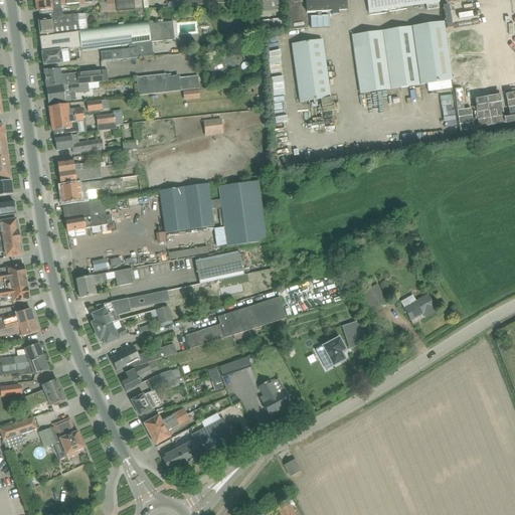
[(35,0),(37,12),(39,11),(47,11),(52,10),(61,9),(61,5),(84,3),(92,3),(92,0),(35,0)]
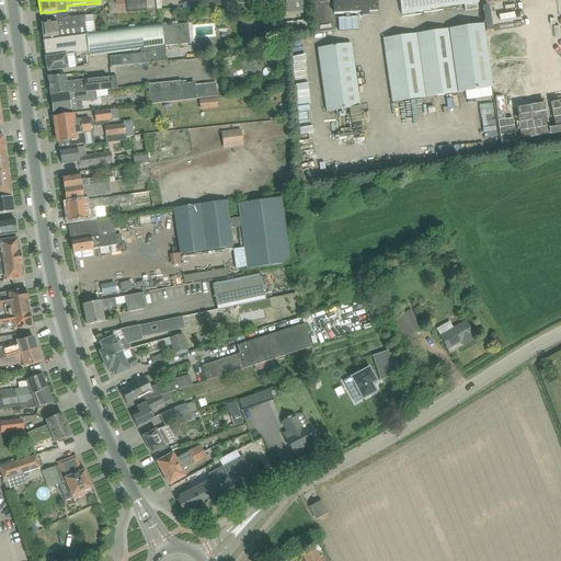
[(293,0),(286,0),(287,12),(309,10),(307,0),(293,0)]
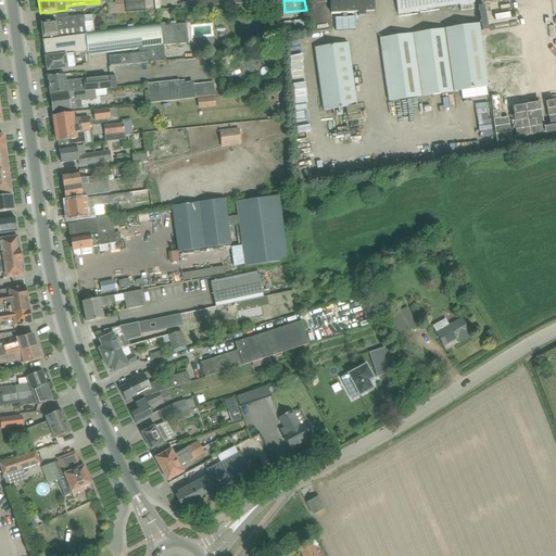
[(306,0),(313,34),(332,30),(330,14),(358,13),(358,16),(374,15),(373,0),(306,0)]
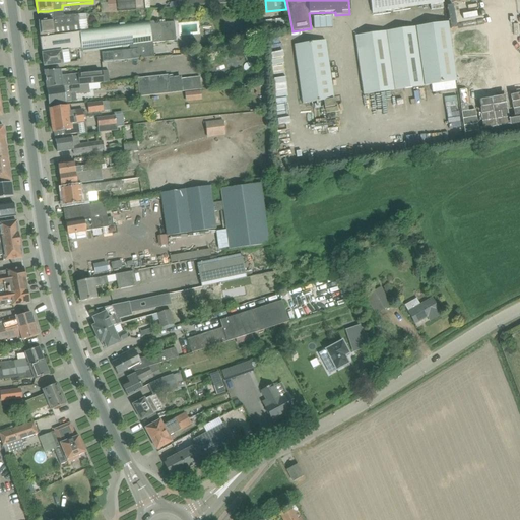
[(371,0),(373,12),(402,8),(431,4),(432,10),(443,8),(443,2),(443,0),(453,0),(454,0),(456,0),(371,0)]
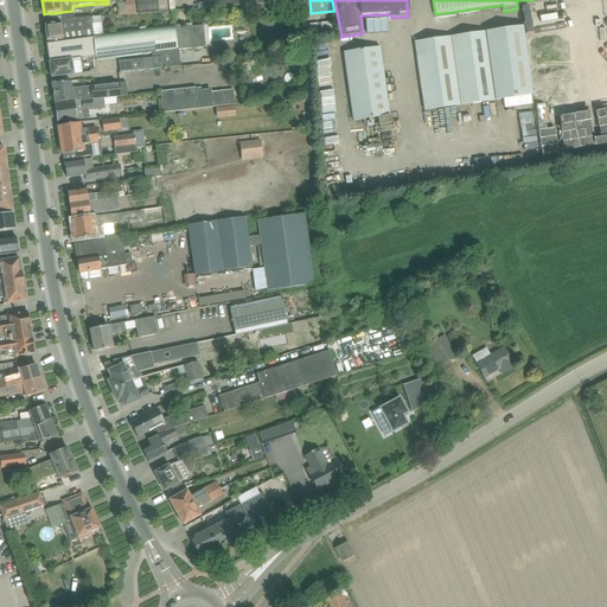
[(219,8),(217,12),(218,17),(221,19),(225,18),(228,16),(228,11),(224,8),(219,8)]
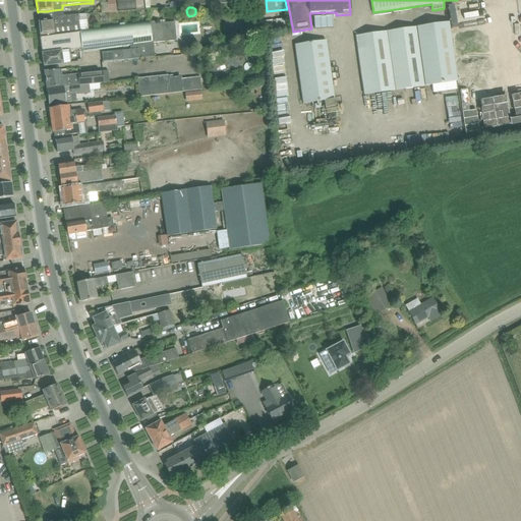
[(325,16),(325,12),(321,12),(321,16),(314,17),(314,30),(333,29),(332,16),(325,16)]
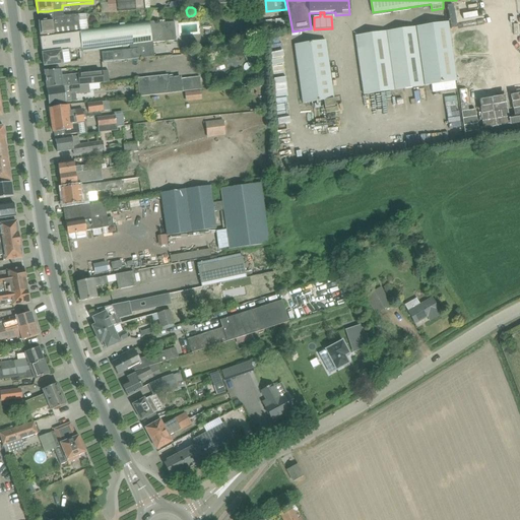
[(41,21),(39,21),(40,36),(42,36),(42,38),(80,33),(80,29),(78,15),(63,16),(54,17),(54,19),(49,20),(43,21),(41,21)]
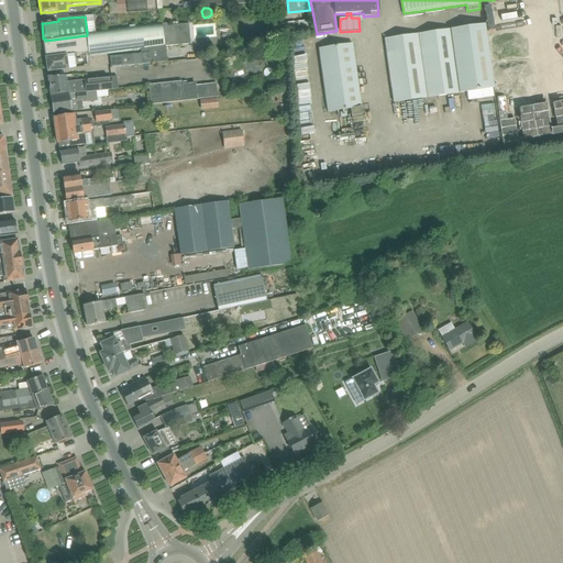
[(311,20),(298,22),(299,32),(312,31),(311,20)]
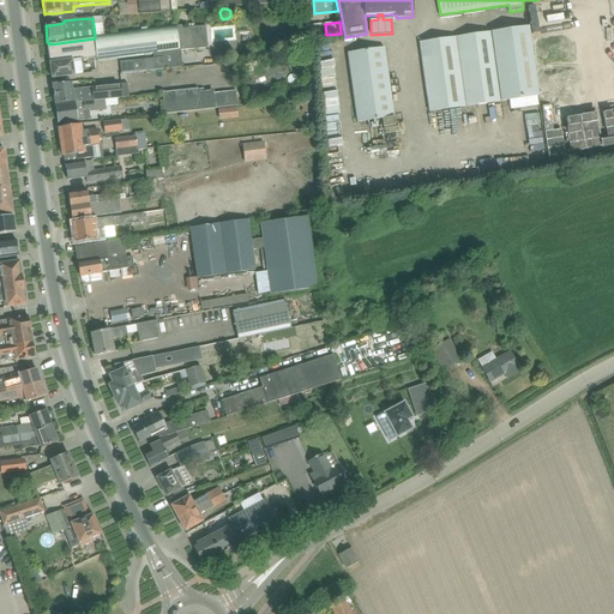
[(182,67),(181,50),(180,50),(178,29),(176,24),(104,34),(95,35),(95,38),(47,44),(50,64),(92,59),(97,58),(98,62),(162,54),(162,58),(154,59),(120,62),(121,74),(142,72),(155,71),(182,67)]
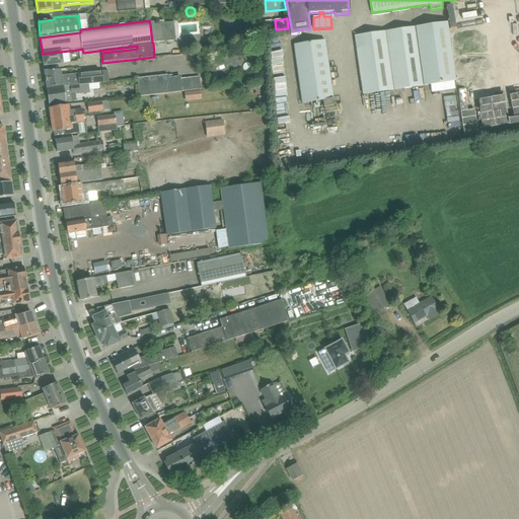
[(272,20),(262,21),(264,31),(273,30),(276,29),(275,20),(272,20)]
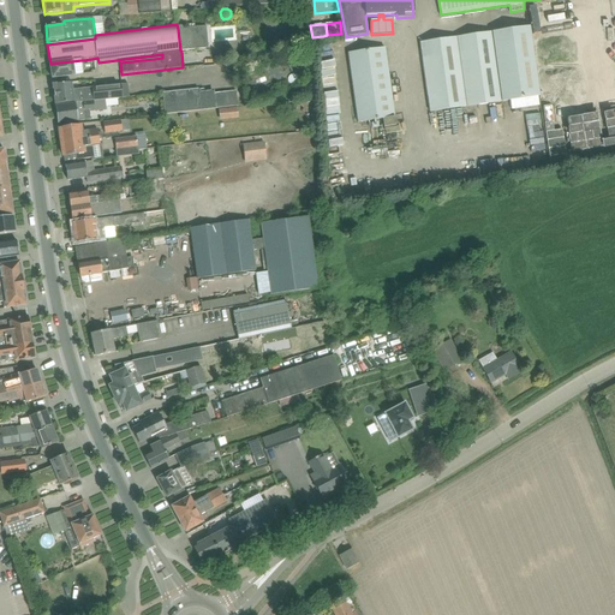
[(180,51),(181,51),(209,48),(207,27),(189,28),(189,29),(178,29),(180,51)]
